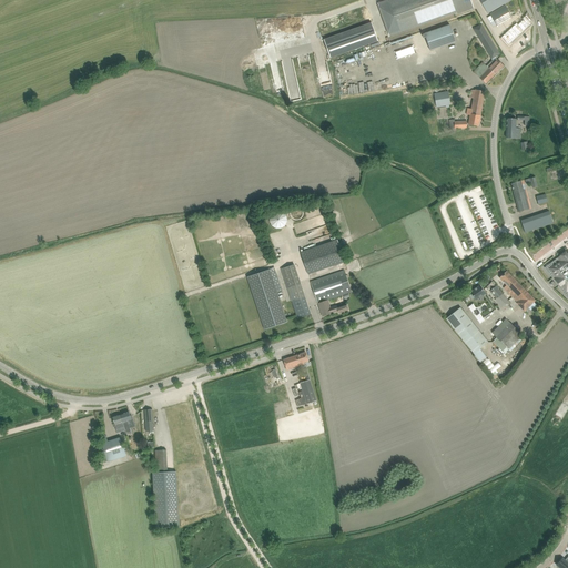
[(388,0),(377,4),(389,37),(456,12),(457,14),(474,8),(470,0),(388,0)]
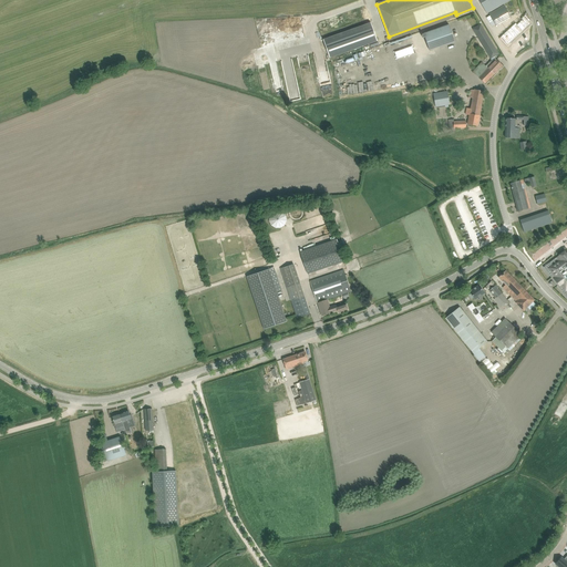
[(478,0),(486,13),(511,0),(478,0)]
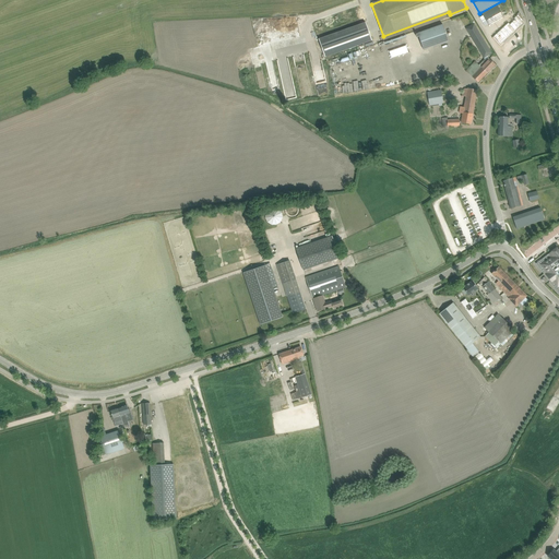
[(504,16),(498,4),(482,14),(483,15),(479,18),(485,26),(488,24),(489,25),(504,16)]
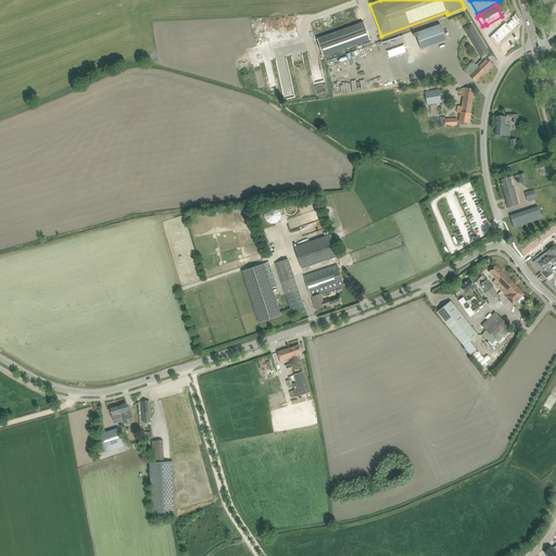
[(491,36),(498,43),(521,23),(514,15),(512,17),(505,23),(506,24),(500,29),(494,35),(494,34),(491,36)]
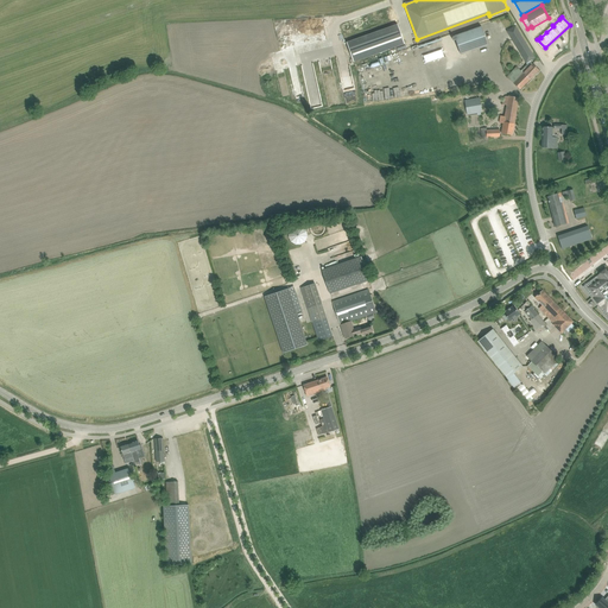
[(404,44),(398,25),(347,43),(354,62),(404,44)]
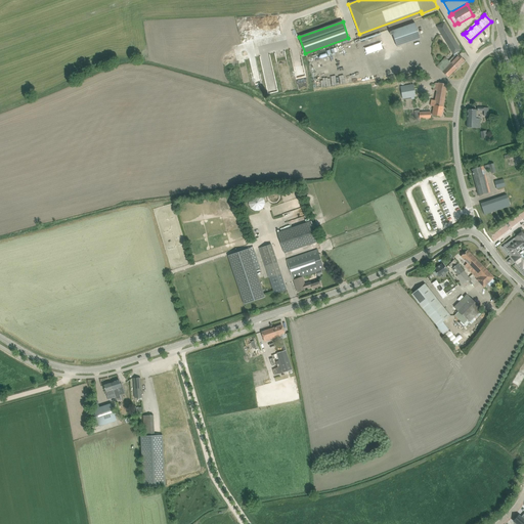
[(415,23),(391,31),(397,47),(421,39),(415,23)]
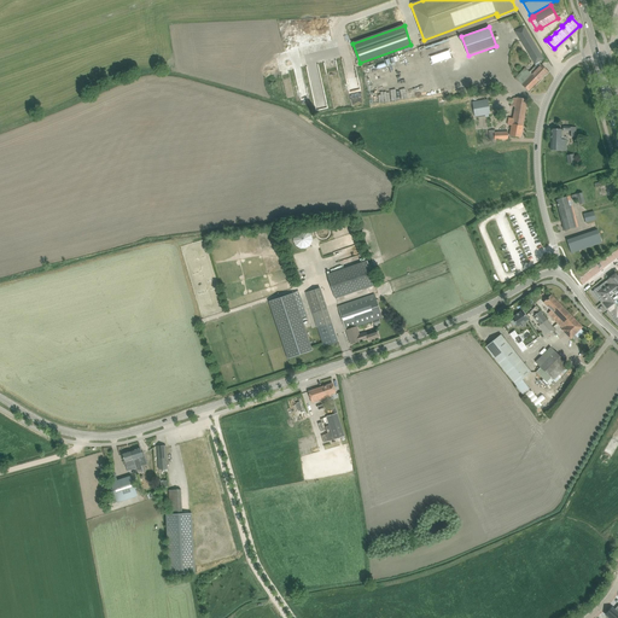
[(543,58),(524,27),(516,31),(536,63),(543,58)]
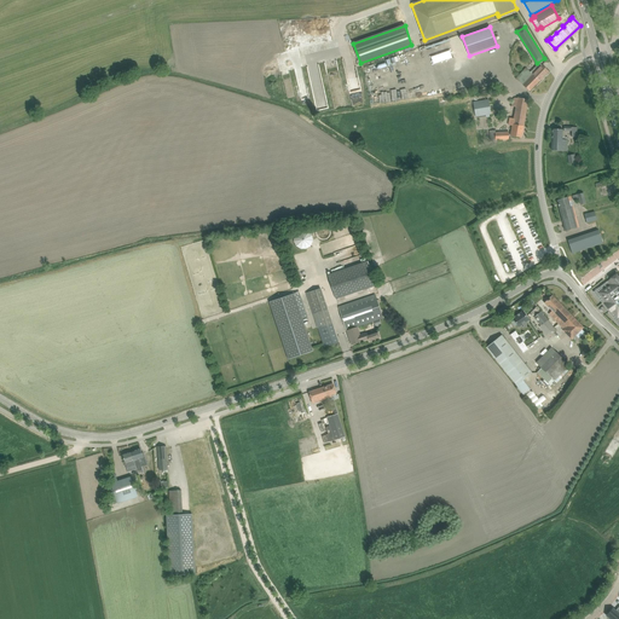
[(522,85),(525,87),(530,92),(549,71),(542,65),(539,69),(536,65),(531,73),(533,75),(522,85)]
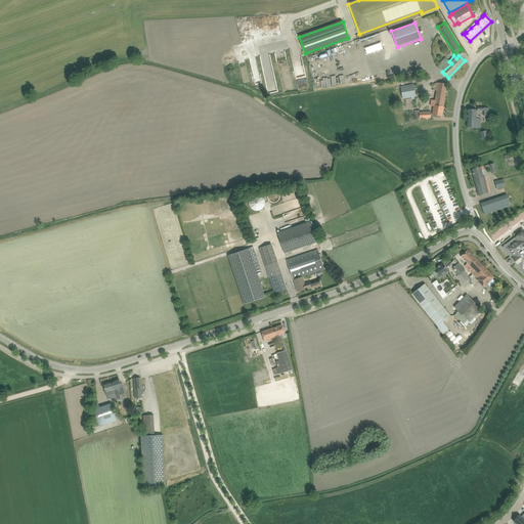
[(442,72),(451,63),(449,61),(445,57),(436,67),(442,72)]
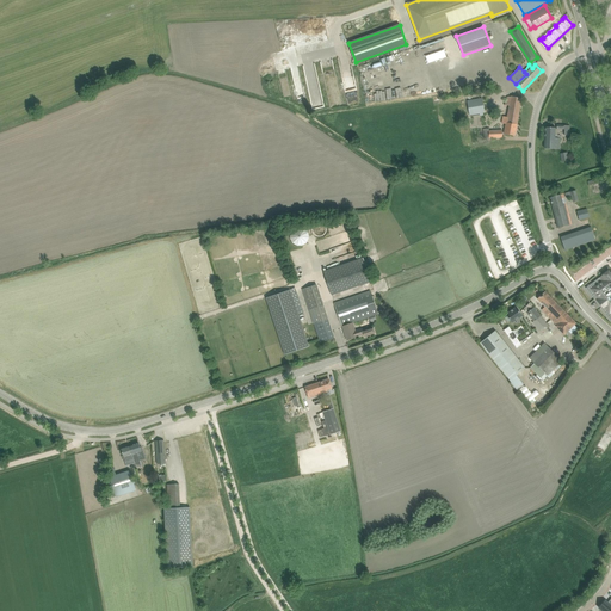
[(506,124),(505,128),(504,134),(514,136),(522,98),(511,97),(507,97),(506,105),(510,105),(507,117),(504,117),(503,123),(506,124)]
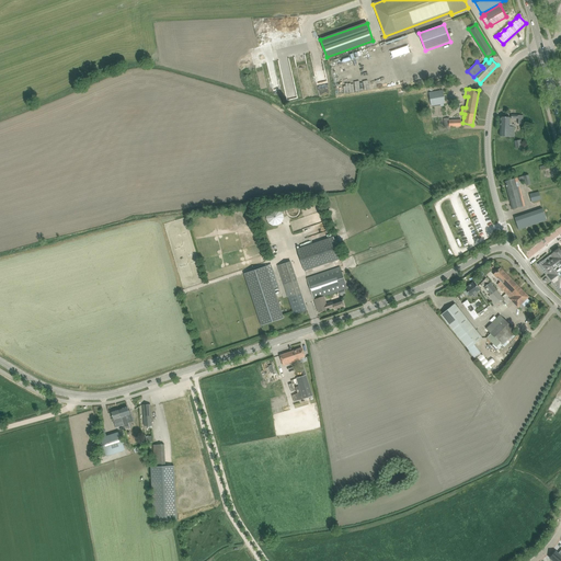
[(445,103),(443,90),(428,92),(431,106),(445,103)]
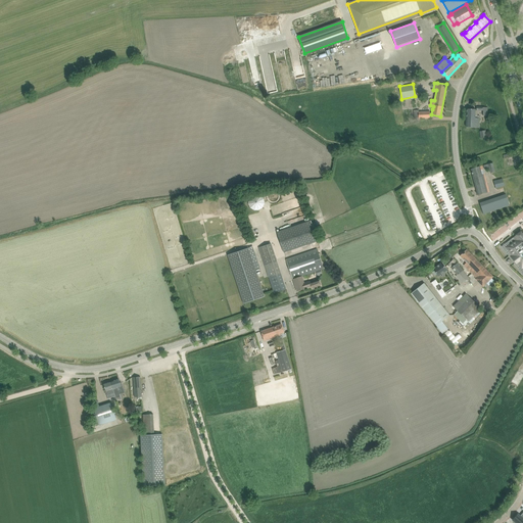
[(476,110),(483,110),(483,115),(487,116),(487,107),(476,107),(476,110)]
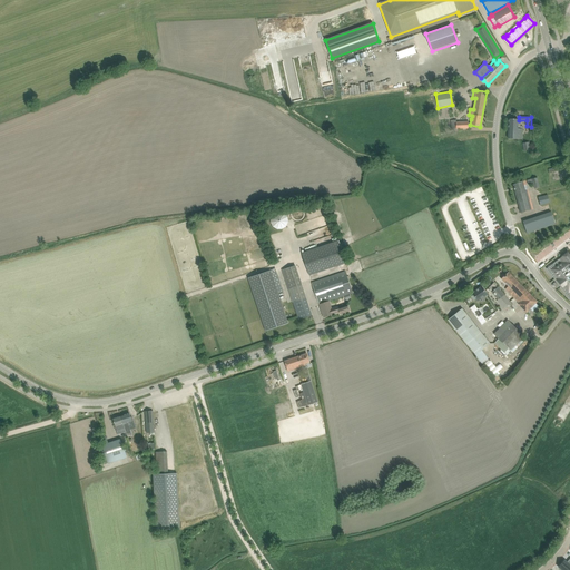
[(508,139),(513,139),(522,139),(522,127),(518,126),(518,119),(509,119),(508,139)]
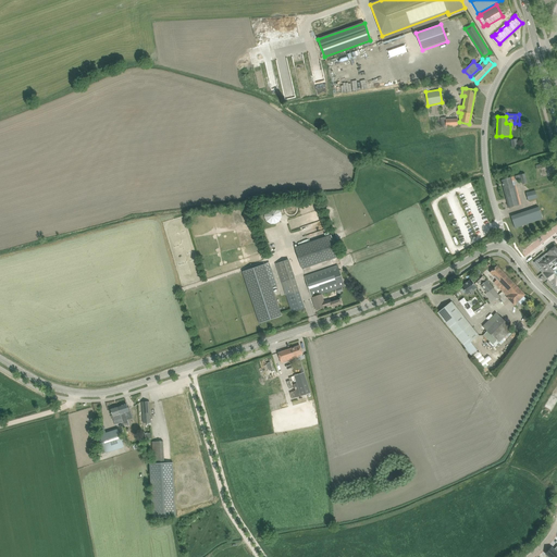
[(458,119),(453,119),(446,120),(445,118),(441,118),(442,126),(458,125),(458,119)]
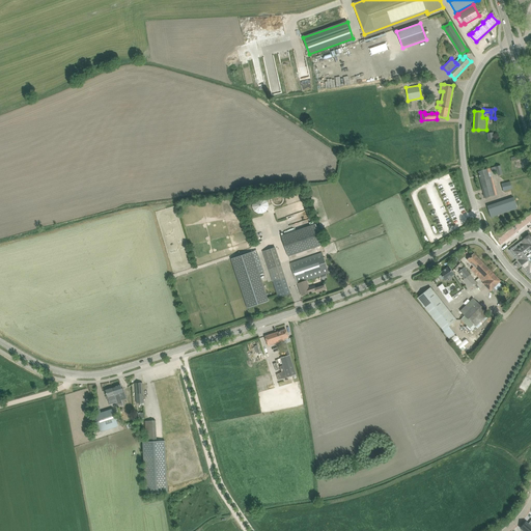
[(490,168),(483,170),(478,171),(485,198),(497,195),(491,172),(490,168)]
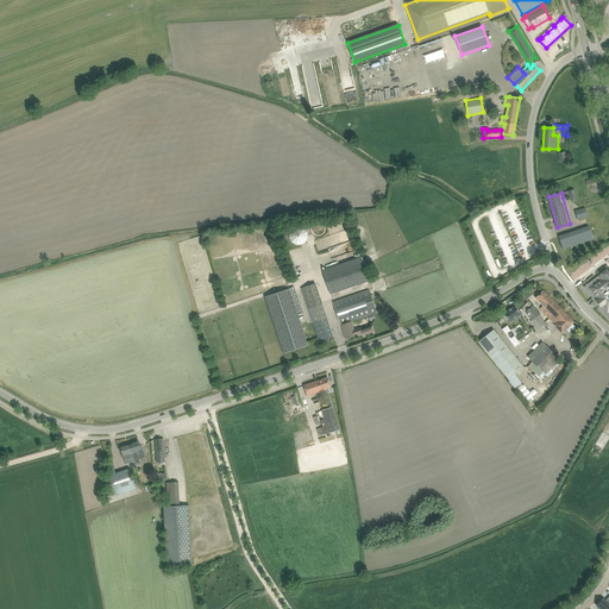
[(585,208),(575,211),(577,219),(586,217),(585,208)]
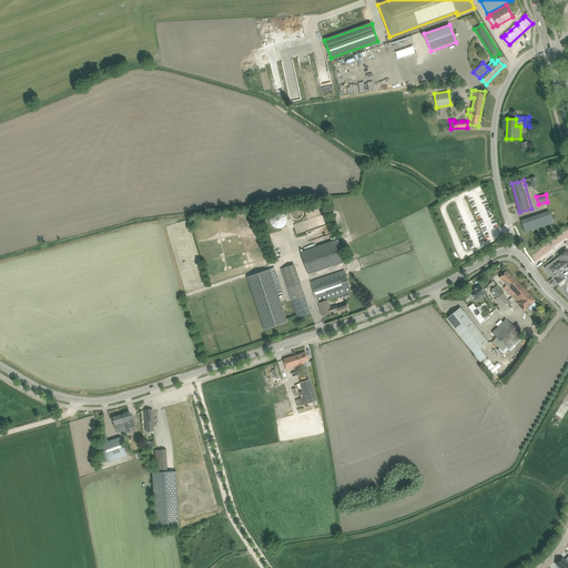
[(549,211),(521,221),(525,233),(554,223),(549,211)]
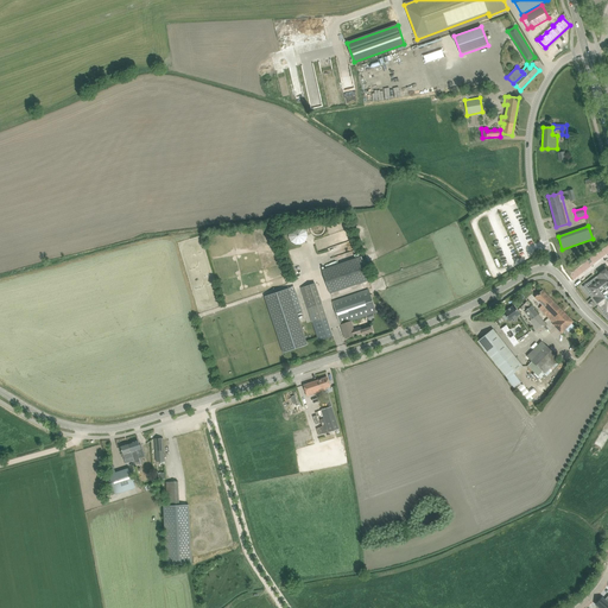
[(289,234),(293,246),(310,240),(305,228),(289,234)]
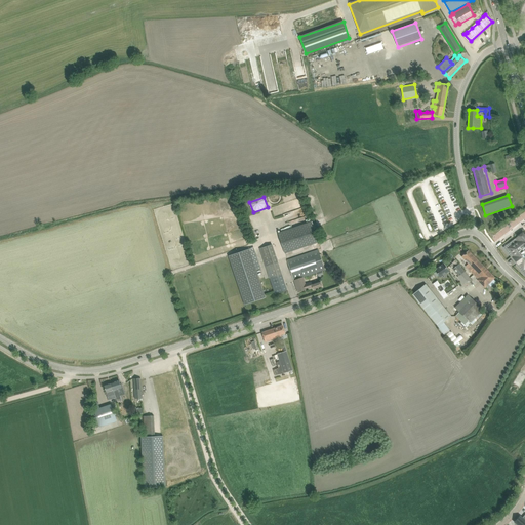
[(312,221),(278,233),(285,253),(319,242),(312,221)]
